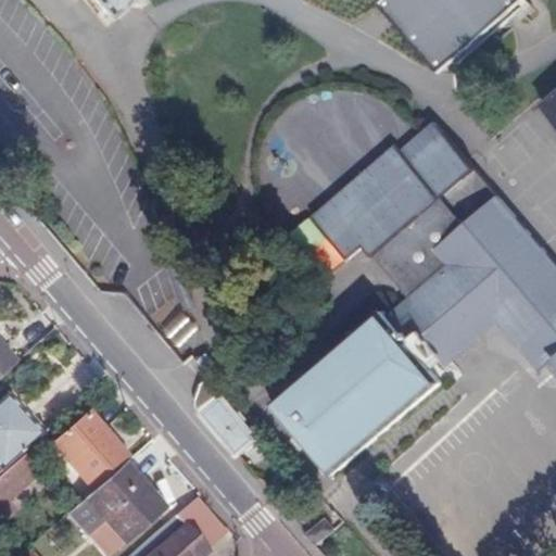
[(99,0),(110,12),(125,0),(99,0)]
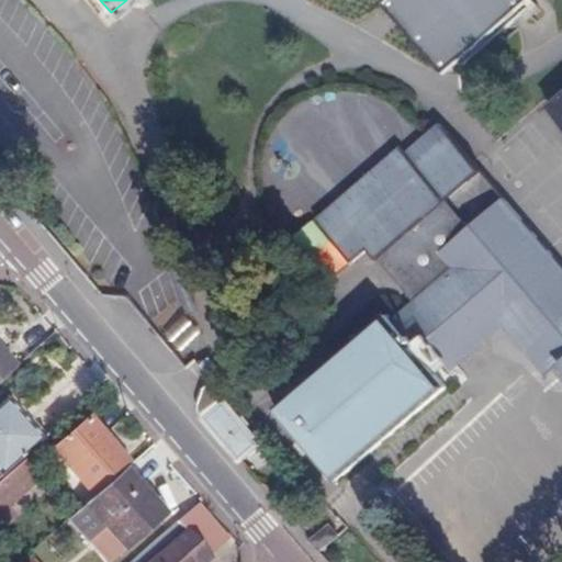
[(382,0),(442,70),(458,57),(460,60),(530,0),(382,0)]
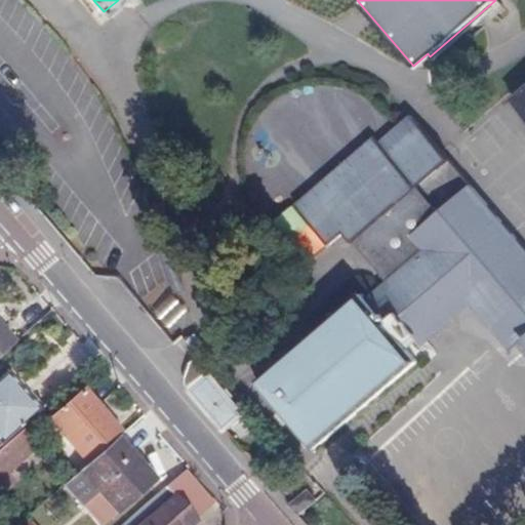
[(524,91),(515,102),(524,113),(524,91)]
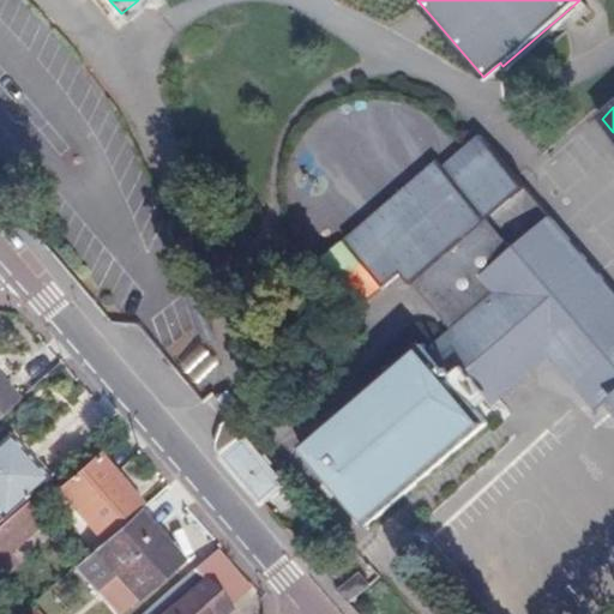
[(425,357),(481,426),(513,396),(548,362),(594,415),(613,396),(613,295),(477,142),(455,162),(444,173),(433,164),(345,244),(384,289),(401,277),(450,332),(443,341),(425,357)]
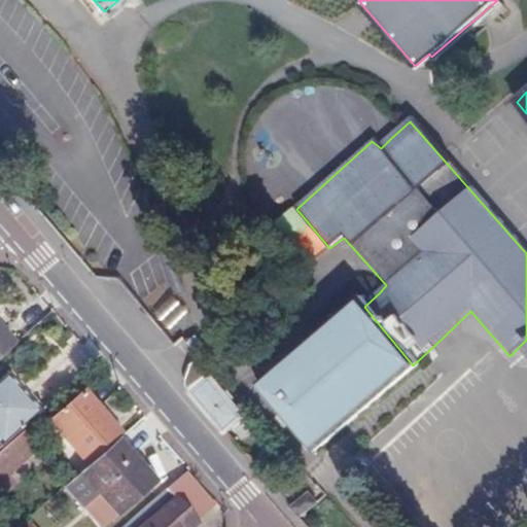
[(318,454),(413,365),(364,307),(355,297),(260,387),(318,454)]
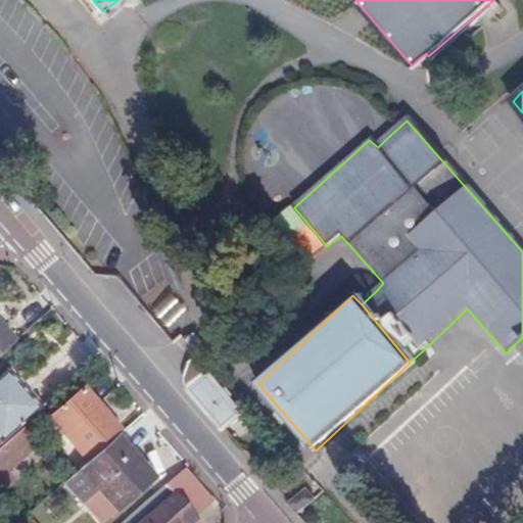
[(0,354),(13,343),(0,327),(0,354)]
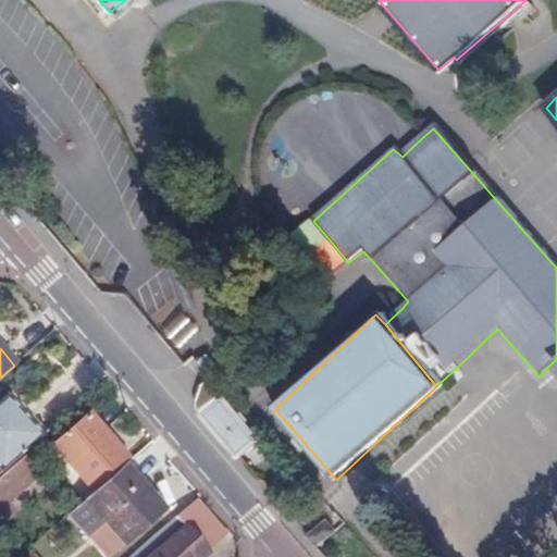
[(209,372),(218,366),(210,356),(201,363),(209,372)]
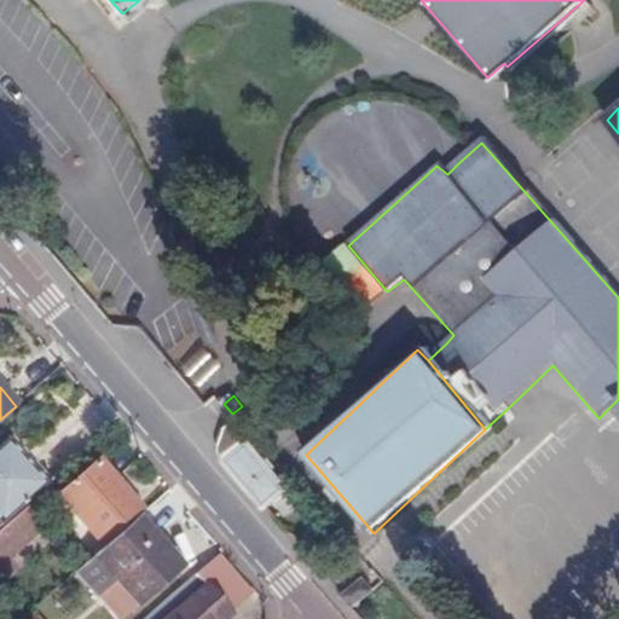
[(23,504),(46,485),(7,440),(0,446),(0,522),(0,524),(23,504)]
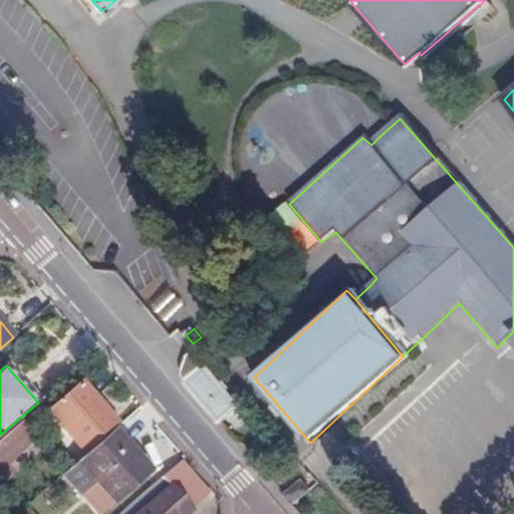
[(106,412),(82,382),(47,411),(79,449),(108,425),(101,416),(106,412)]
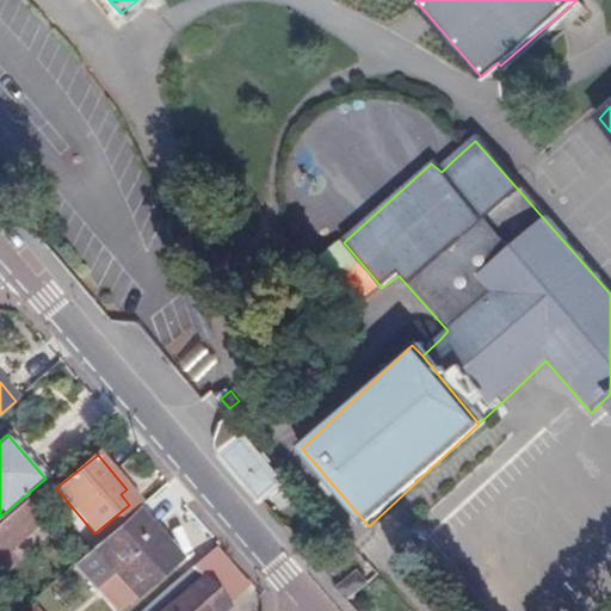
[(35,512),(23,498),(0,517),(0,537),(2,541),(35,512)]
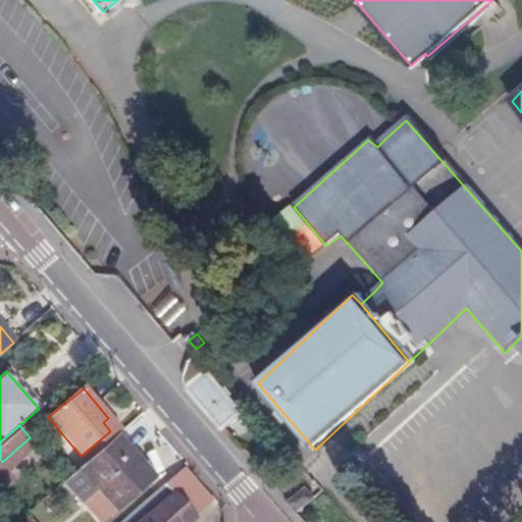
[(98,489),(115,510),(153,477),(115,434),(77,466),(98,489)]
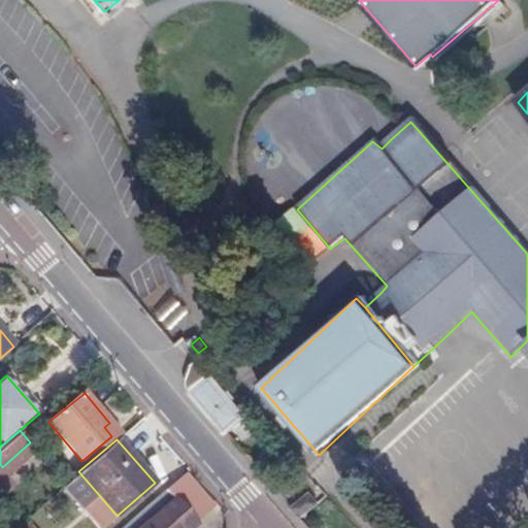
[(99,495),(78,471),(63,485),(83,508),(99,495)]
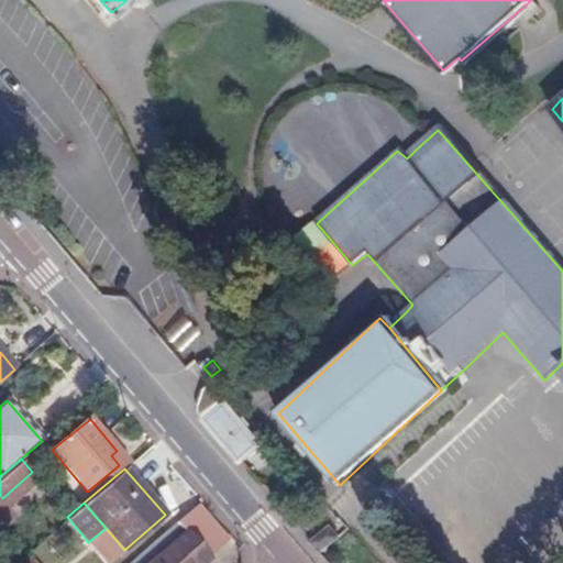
[(199,562),(227,540),(197,507),(177,525),(185,533),(152,562),(199,562)]
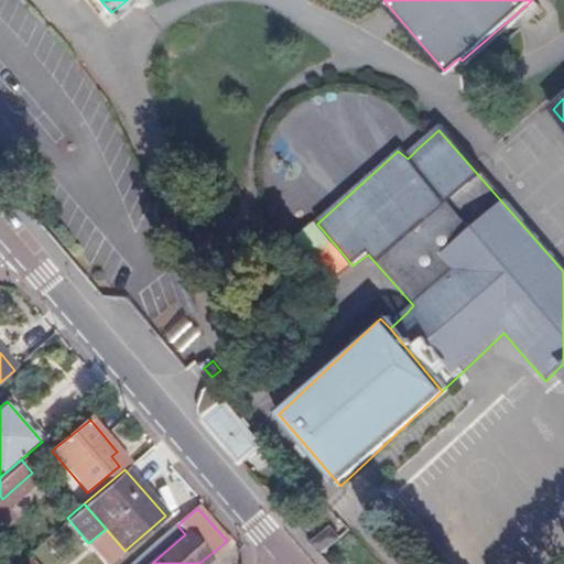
[(332,531),(313,546),(321,557),(340,542),(332,531)]
